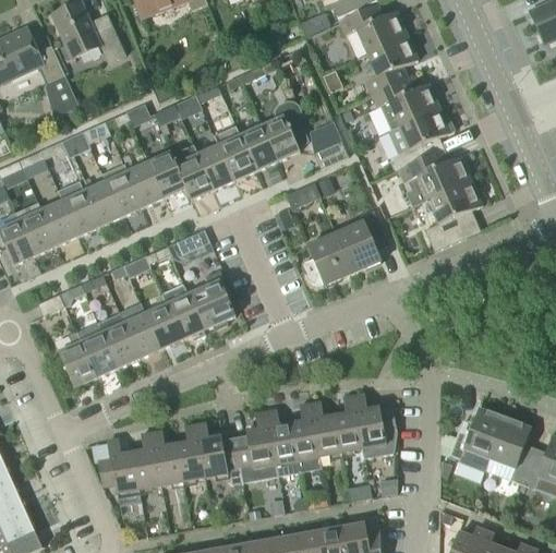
[(125,53),(110,21),(94,28),(81,0),(50,14),(64,44),(58,47),(64,60),(70,57),(71,58),(99,45),(107,62),(125,53)]
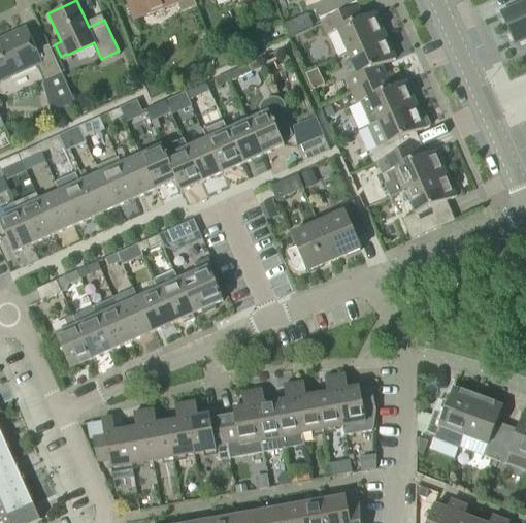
[(181,8),(195,3),(194,0),(127,0),(133,17),(177,0),(181,8)]
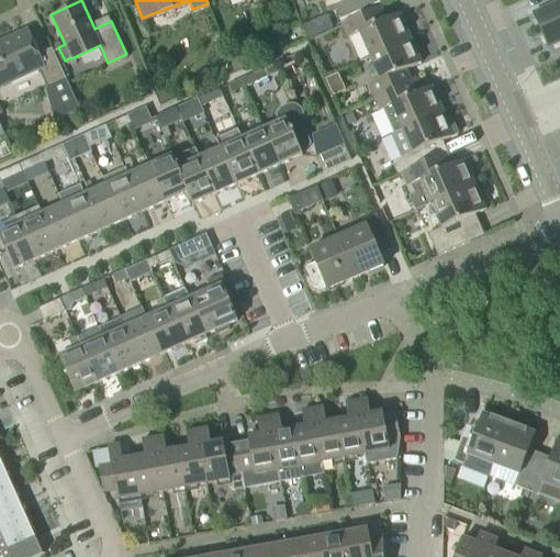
[(339,17),(377,0),(338,0),(333,3),(339,17)]
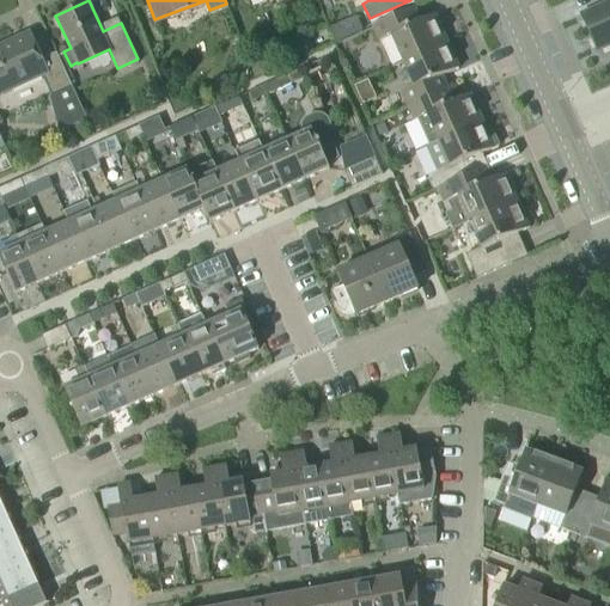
[(596,47),(609,40),(609,0),(602,0),(580,11),(596,47)]
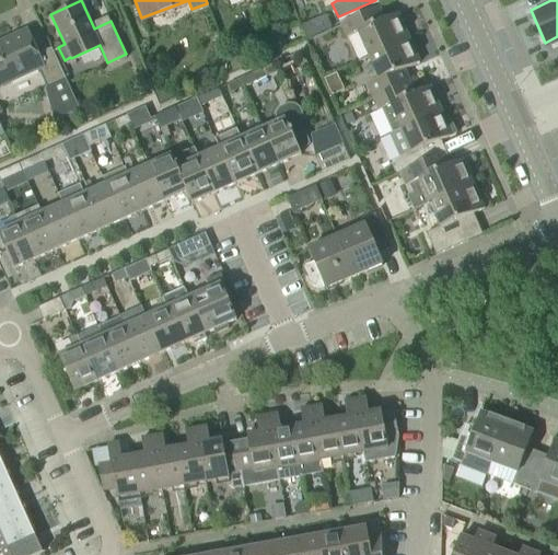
[(372,6),(340,20),(346,34),(357,29),(368,53),(407,35),(396,10),(378,19),(372,6)]
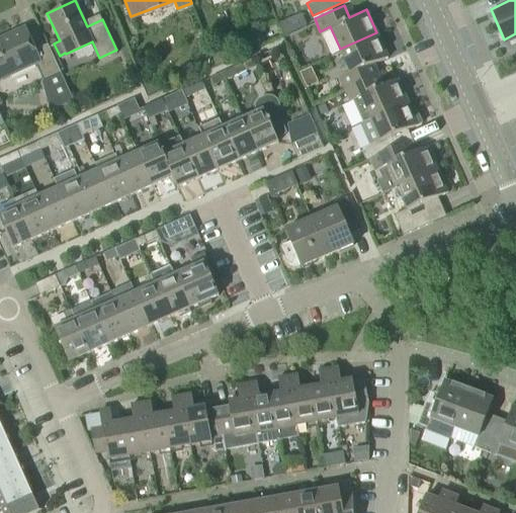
[(50,108),(73,98),(47,41),(34,48),(23,24),(0,34),(0,76),(34,61),(43,78),(41,79),(41,80),(43,79),(50,107),(49,107),(50,108)]
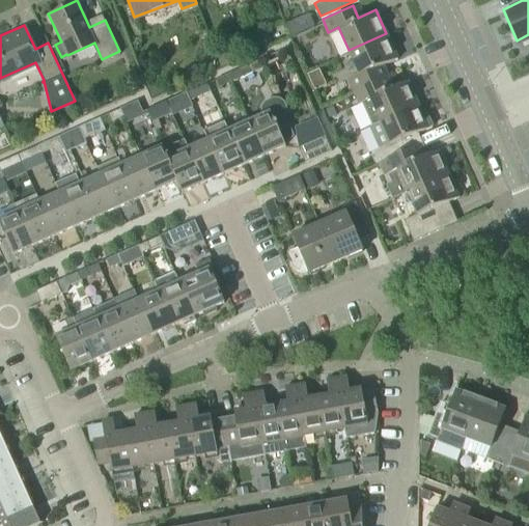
[(359,72),(347,77),(353,89),(380,77),(385,75),(387,74),(383,63),(383,62),(396,56),(386,33),(349,50),(359,72)]
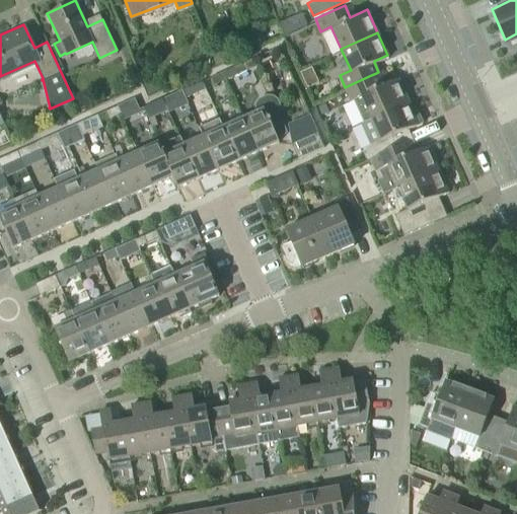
[(222,69),(225,77),(246,68),(242,60),(222,69)]
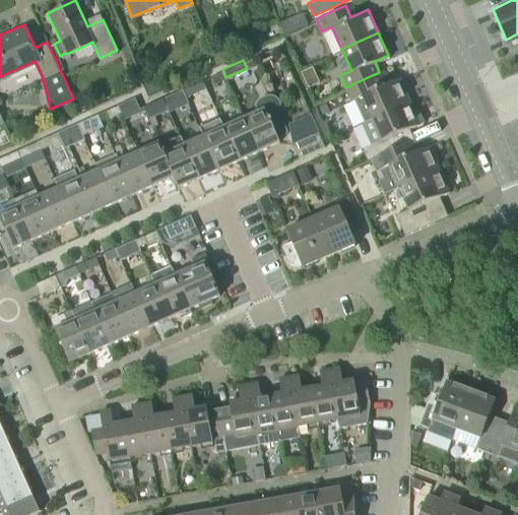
[(213,82),(225,77),(222,69),(210,75),(213,82)]
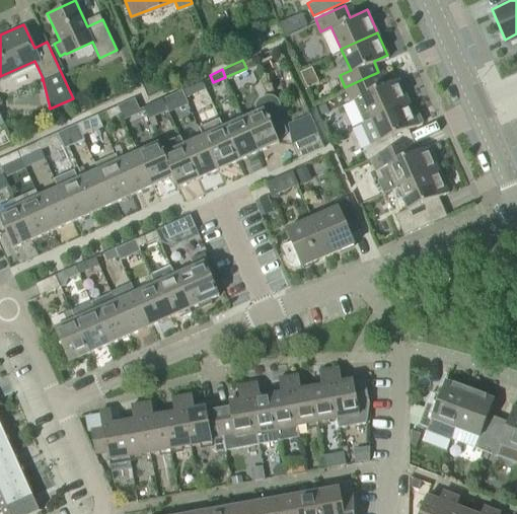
[(125,77),(130,88),(142,83),(137,72),(125,77)]
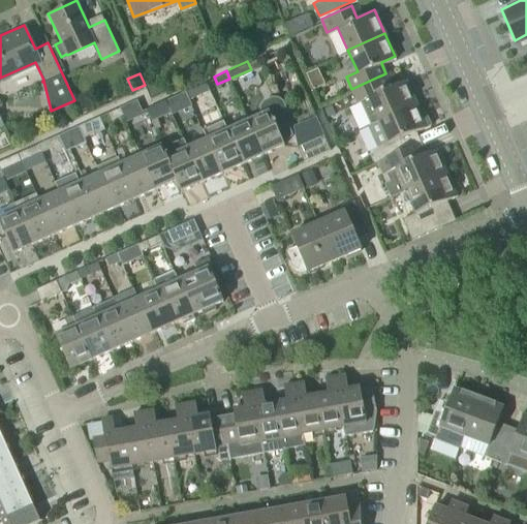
[(378,76),(351,89),(358,100),(361,99),(371,121),(415,101),(405,78),(391,85),(389,79),(385,73),(383,74),(378,76)]
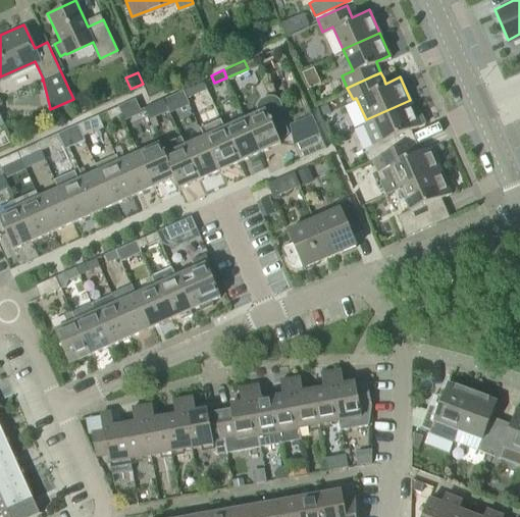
[(206,87),(203,79),(183,88),(187,96),(206,87)]
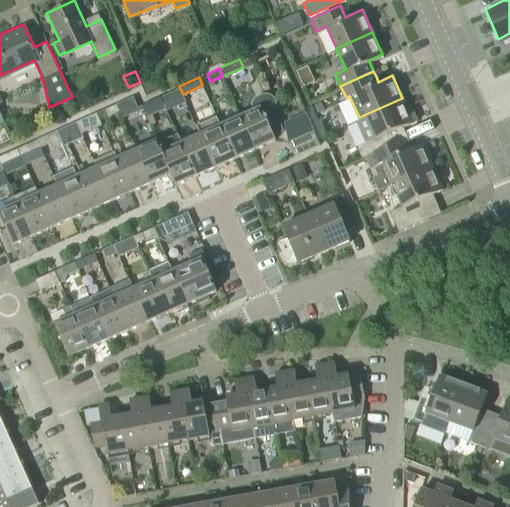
[(179,86),(168,91),(171,99),(183,94),(179,86)]
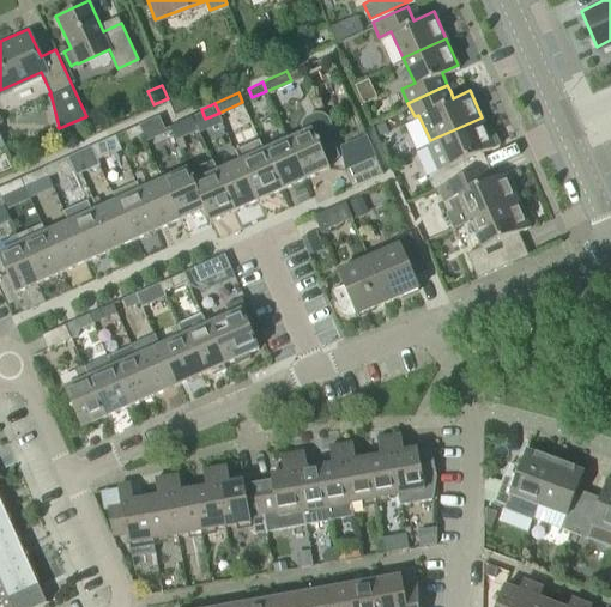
[(303,131),(286,138),(303,176),(328,165),(326,158),(337,153),(326,129),(332,127),(326,115),(321,111),(314,110),(306,115),(302,120),(301,126),(303,131)]
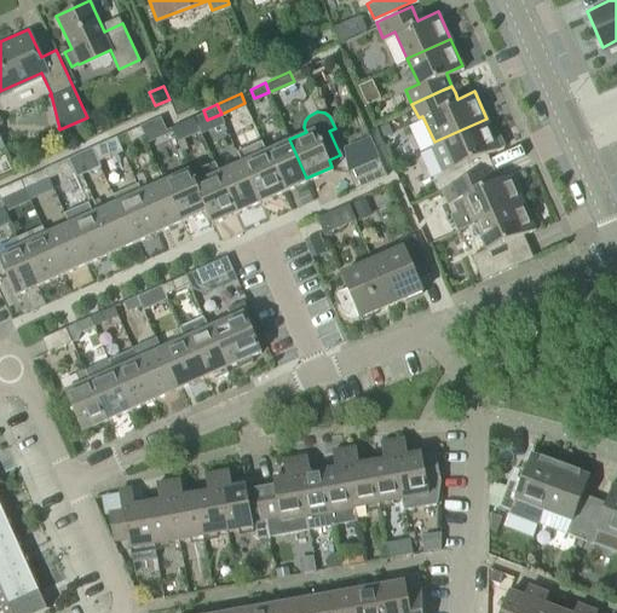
[(160,114),(150,117),(157,132),(166,128),(160,114)]
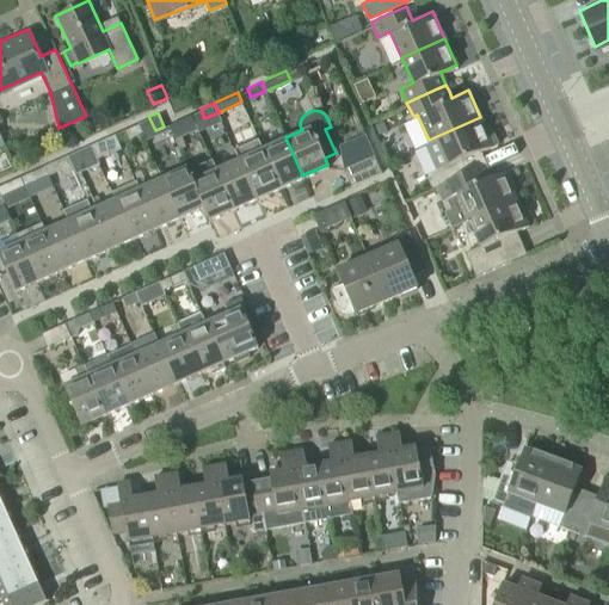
[(197,127),(195,123),(191,113),(170,123),(176,136),(197,127)]
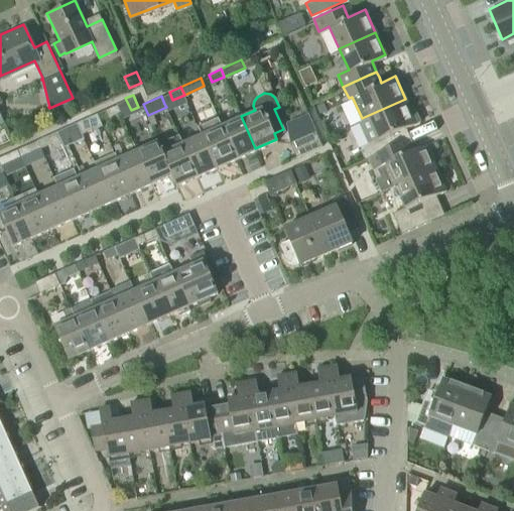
[(362,118),(359,120),(368,141),(362,144),(367,156),(399,142),(394,131),(415,122),(418,120),(412,106),(408,107),(405,99),(362,118)]
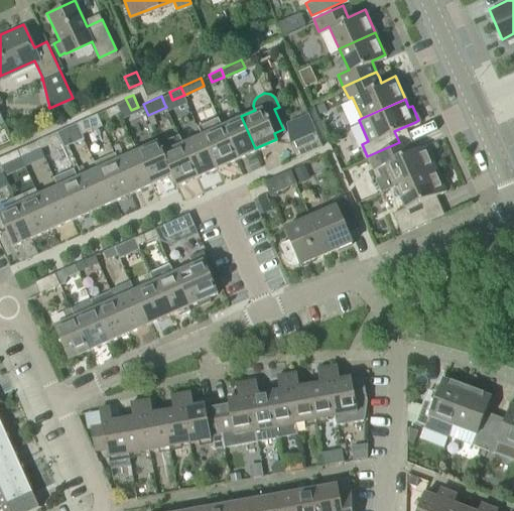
[(116,103),(104,108),(108,116),(119,110),(116,103)]
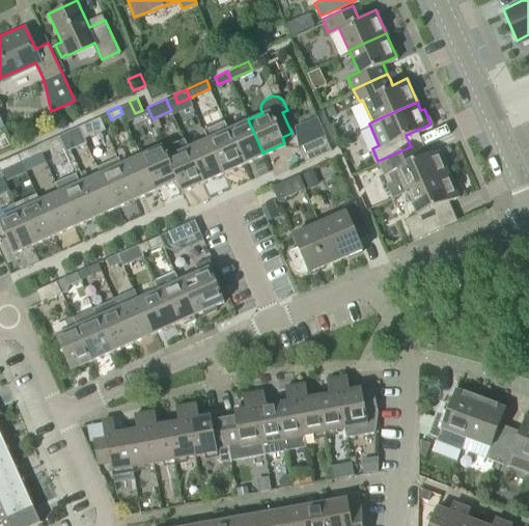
[(104,126),(99,114),(79,123),(82,132),(83,135),(104,126)]
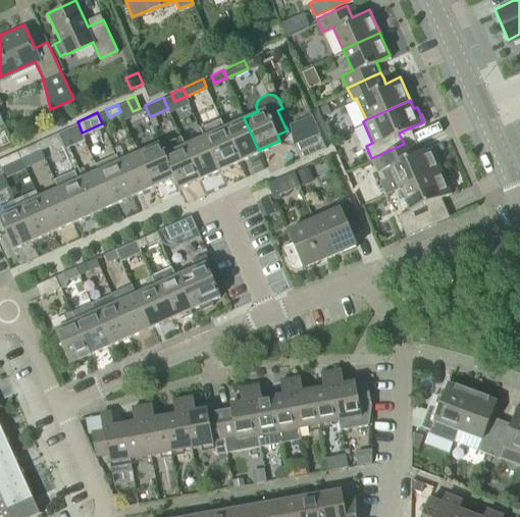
[(239,159),(223,126),(219,116),(199,124),(204,135),(218,167),(239,159)]
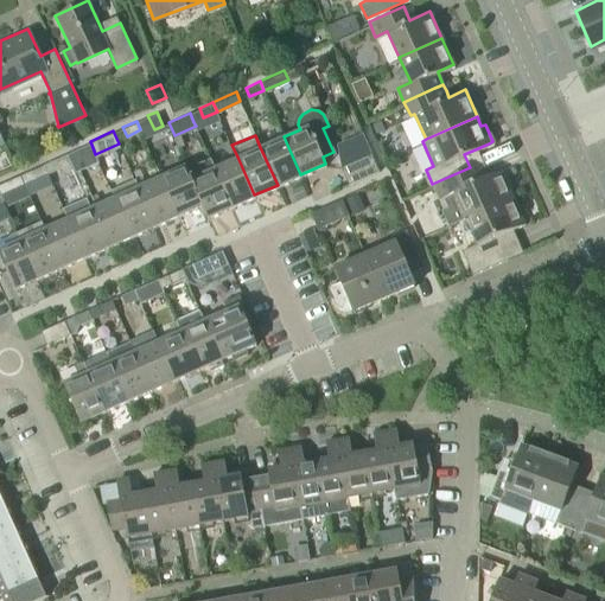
[(260,147),(278,185),(300,174),(284,136),(260,147)]
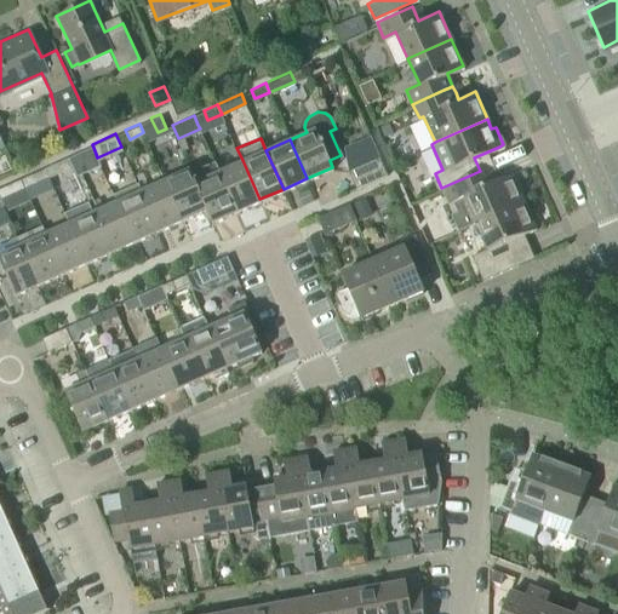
[(76,151),(68,155),(72,165),(76,173),(99,162),(97,158),(96,154),(92,144),(76,151)]
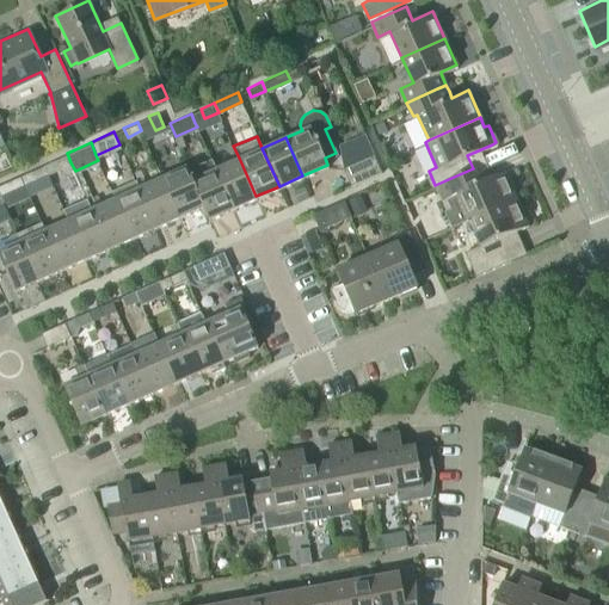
[(381,170),(373,152),(342,166),(350,184),(381,170)]
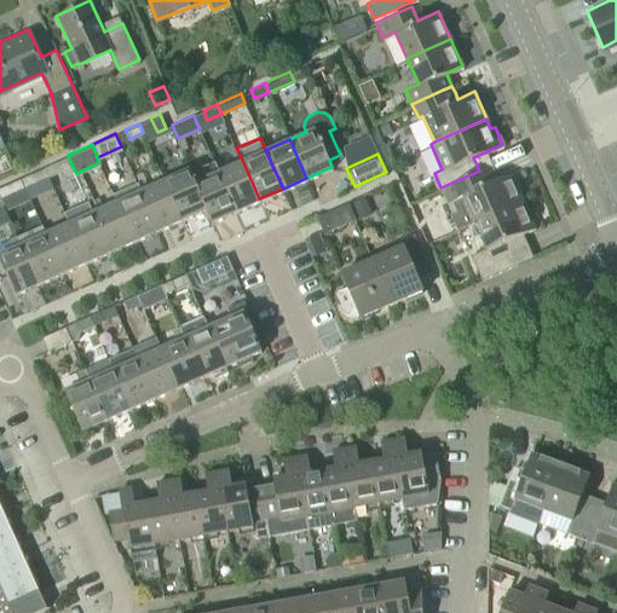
[(71,165),(68,155),(44,166),(48,175),(58,171),(61,175),(68,177),(76,173),(71,165)]
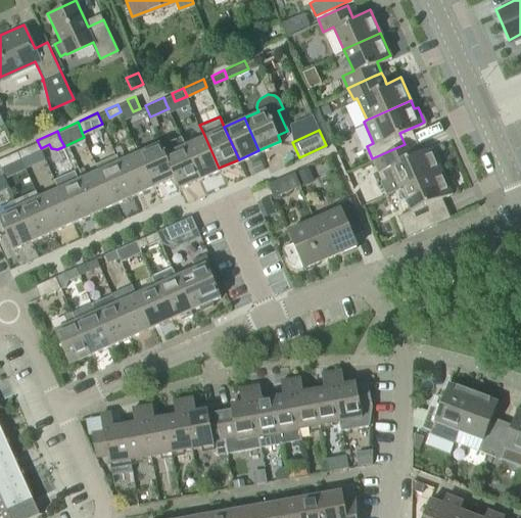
[(179,135),(174,138),(160,143),(164,153),(163,153),(174,175),(173,175),(178,186),(198,177),(184,144),(179,135)]
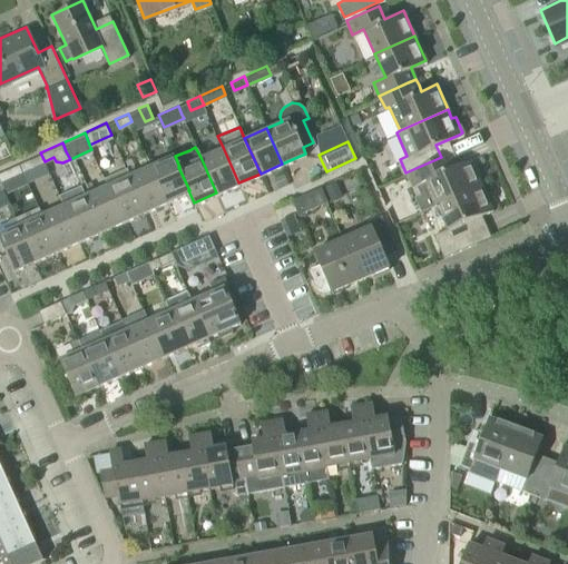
[(201,157),(216,193),(238,182),(223,147),(201,157)]
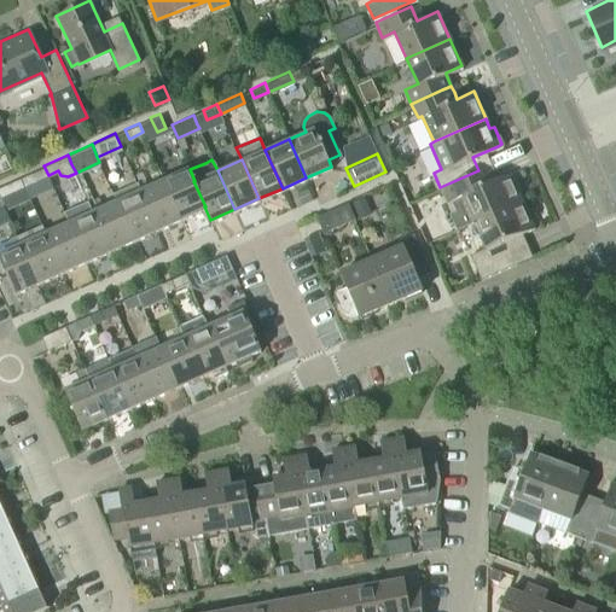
[(478,170),(440,187),(446,202),(449,199),(453,209),(465,203),(472,220),(474,220),(522,199),(509,172),(495,178),(490,164),(478,170)]
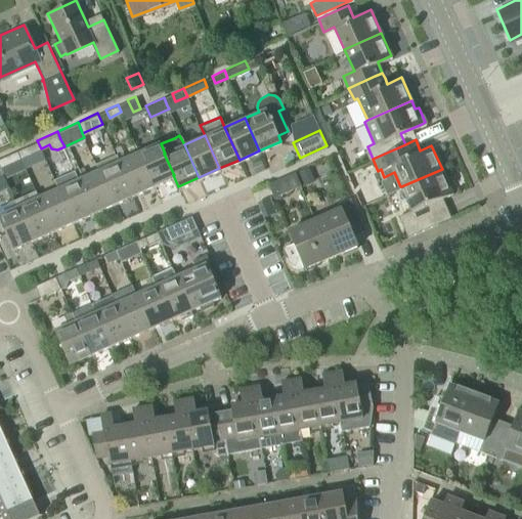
[(37,140),(25,145),(29,154),(41,148),(37,140)]
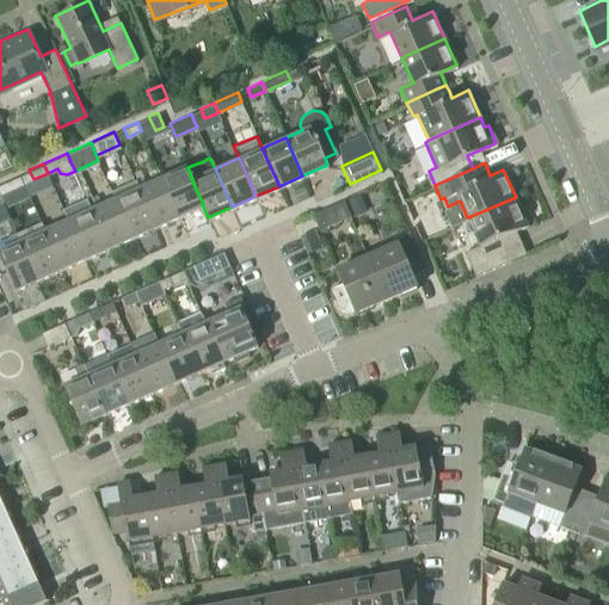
[(186,166),(162,177),(179,215),(202,204),(203,204),(191,179),(192,179),(188,167),(186,166)]
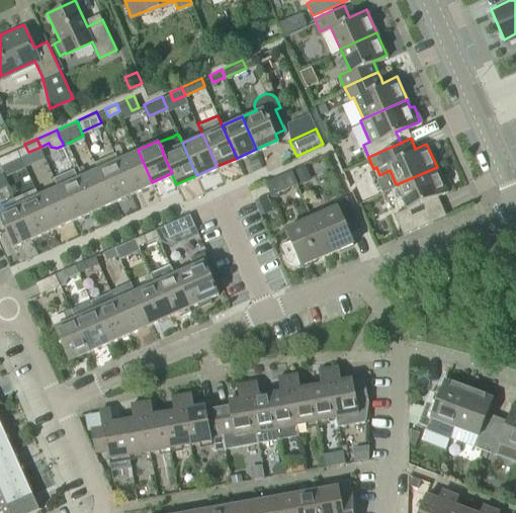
[(16,148),(5,153),(8,161),(20,156),(16,148)]
